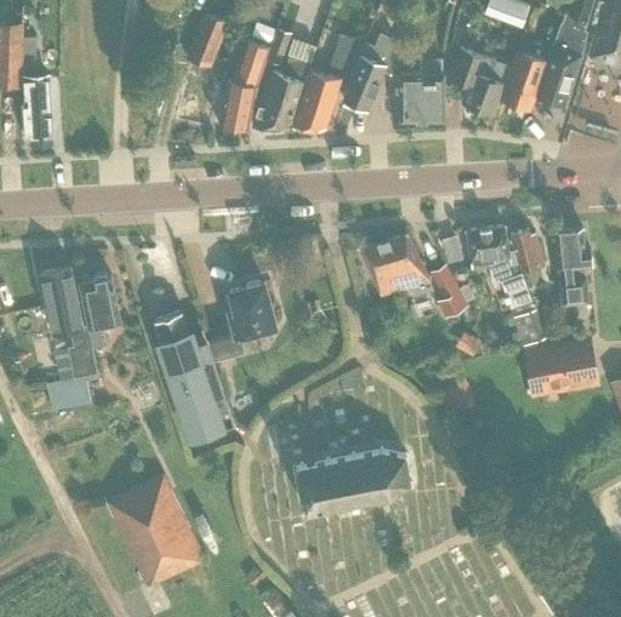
[(520,28),(529,7),(510,0),(490,0),(485,15),(520,28)]
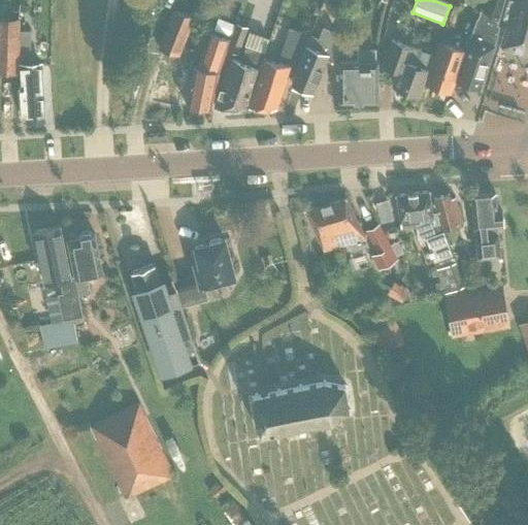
[(486,0),(482,12),(499,19),(503,0),(486,0)]
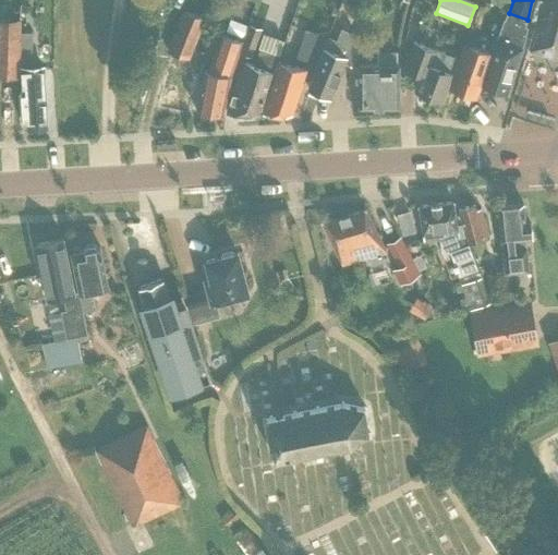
[(557,0),(537,0),(531,22),(536,24),(529,51),(557,59),(557,0)]
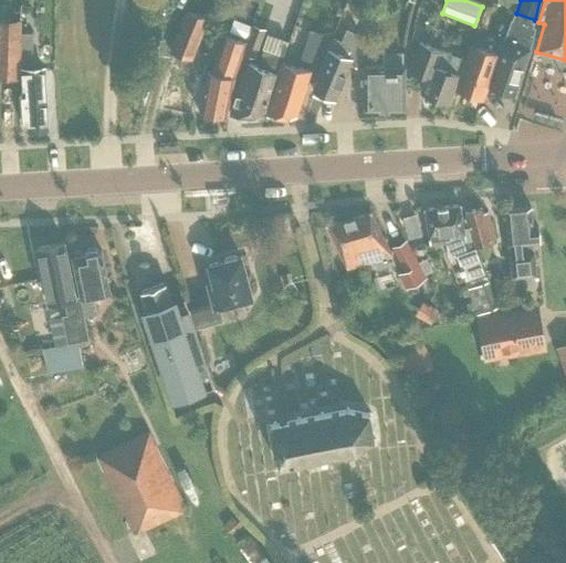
[(21,35),(22,4),(0,3),(0,76),(1,79),(20,80),(21,51),(21,35)]
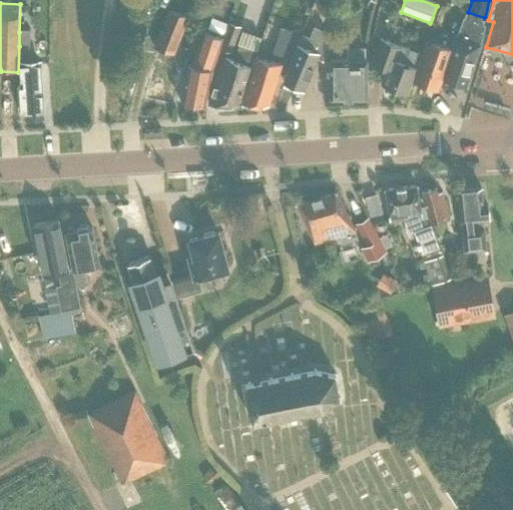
[(173,56),(188,19),(169,12),(154,50),(173,56)]
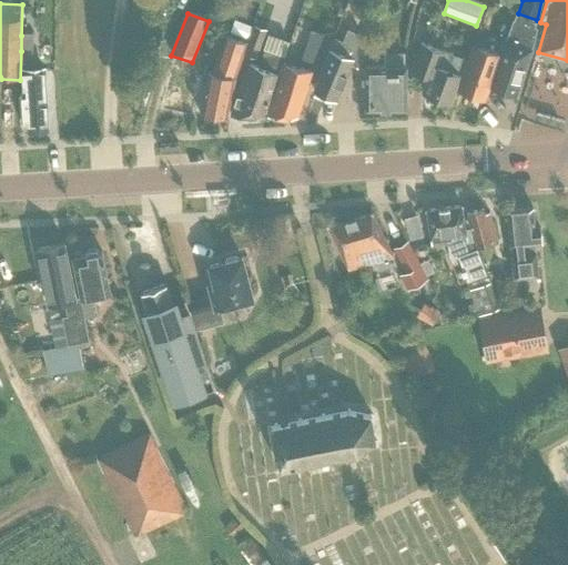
[(536,38),(536,31),(535,30),(538,20),(537,20),(518,13),(515,22),(514,21),(506,42),(490,88),(513,96),(518,92),(531,51),(530,51),(533,44),(536,38)]
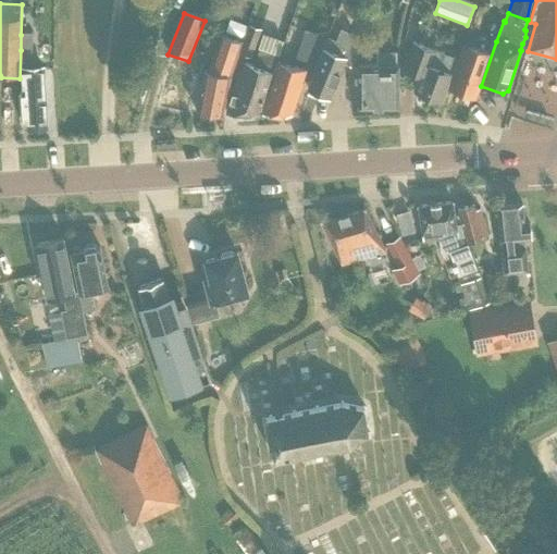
[(252,59),(261,32),(249,27),(239,54),(252,59)]
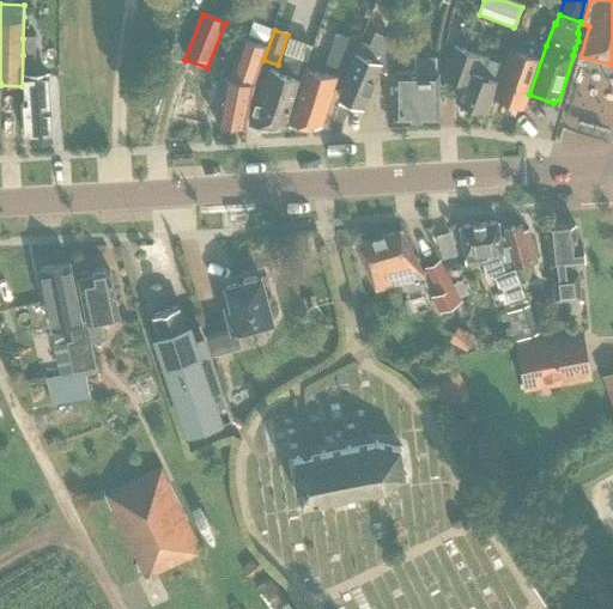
[(337,31),(325,67),(343,73),(354,38),(337,31)]
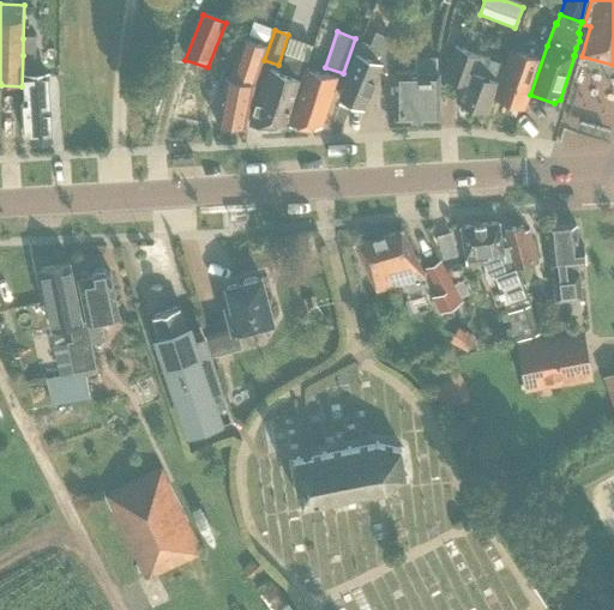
[(371,47),(362,43),(339,100),(363,109),(391,40),(375,34),(371,47)]
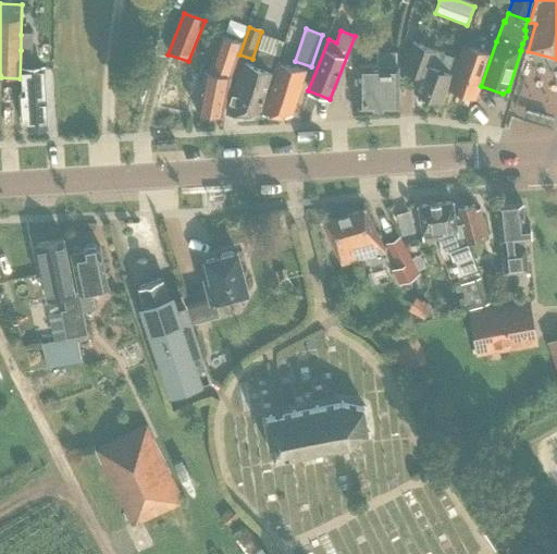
[(21,35),(21,50),(31,50),(31,35),(21,35)]
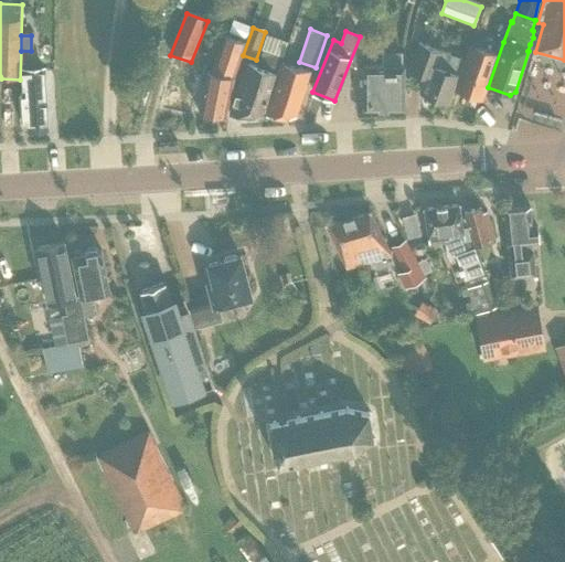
[(224,35),(208,74),(200,116),(225,116),(225,115),(233,78),(236,80),(244,42),(224,35)]
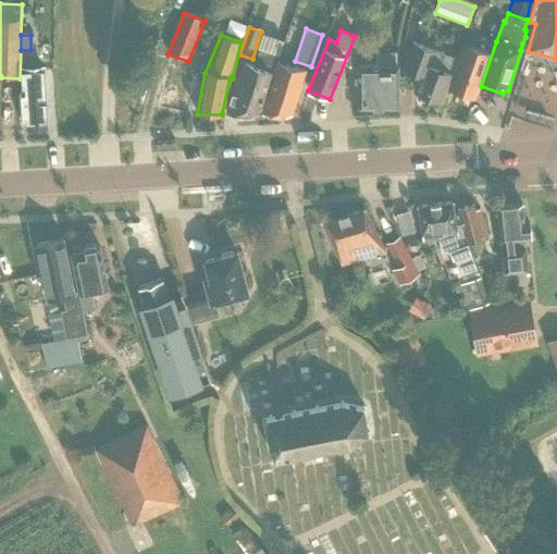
[(353,71),(367,41),(357,37),(344,66),(353,71)]
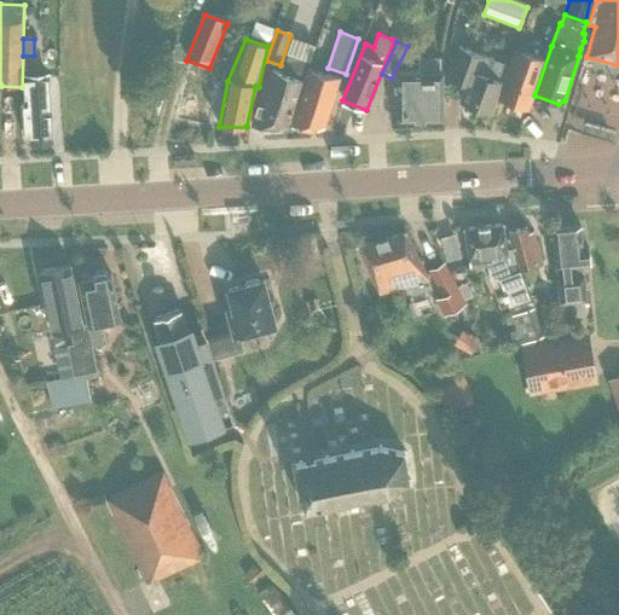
[(509,68),(460,50),(449,80),(467,87),(461,104),(492,115),(509,68)]
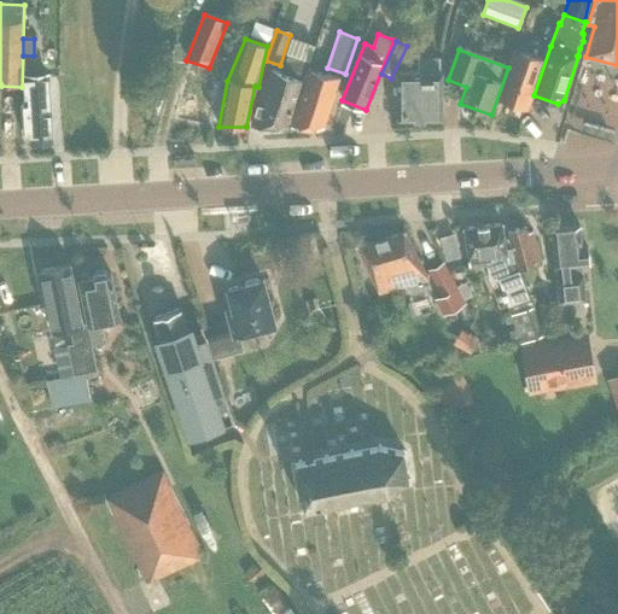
[(528,110),(544,62),(516,52),(499,99),(528,110)]
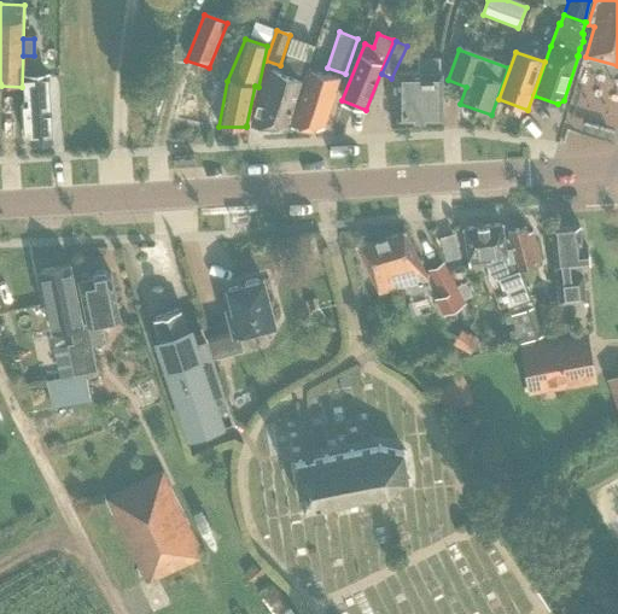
[(289,56),(281,75),(272,72),(264,95),(262,94),(251,126),(251,127),(287,127),(308,63),(289,56)]
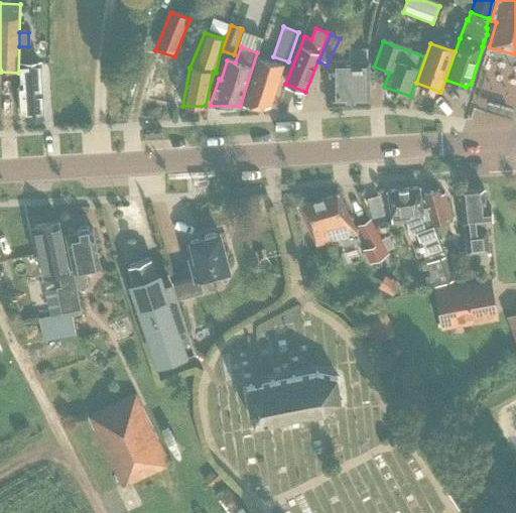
[(349,50),(349,62),(367,62),(367,50),(349,50)]
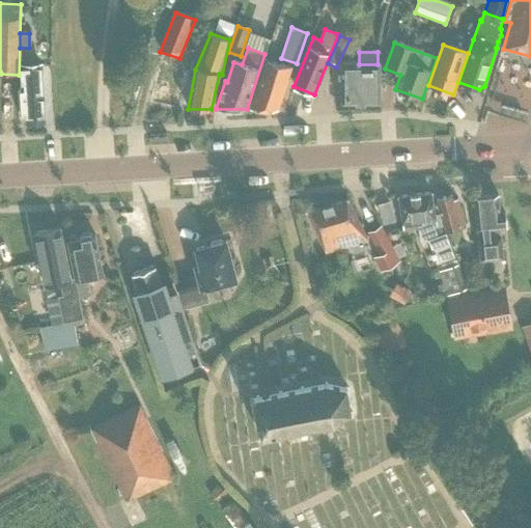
[(277,112),(291,68),(264,61),(261,71),(248,109),(277,112)]
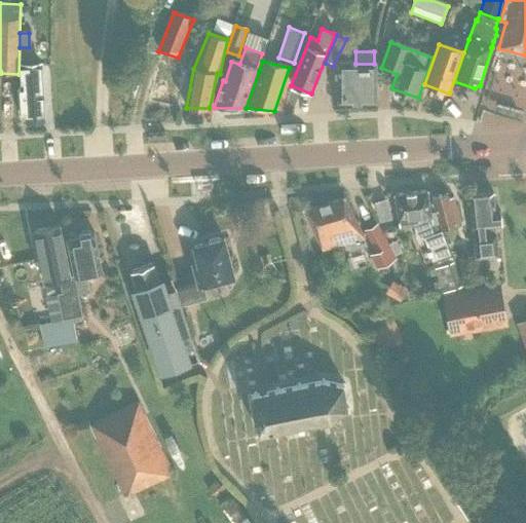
[(376,103),(376,64),(374,64),(355,64),(338,64),(339,82),(338,103),(376,103)]
